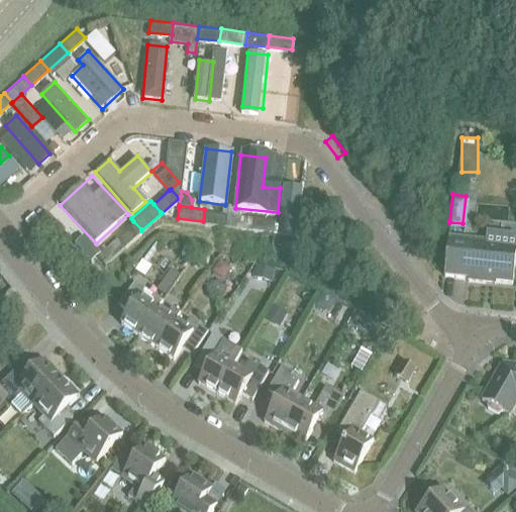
[(280,207),(278,229),(293,231),(296,209),(280,207)]
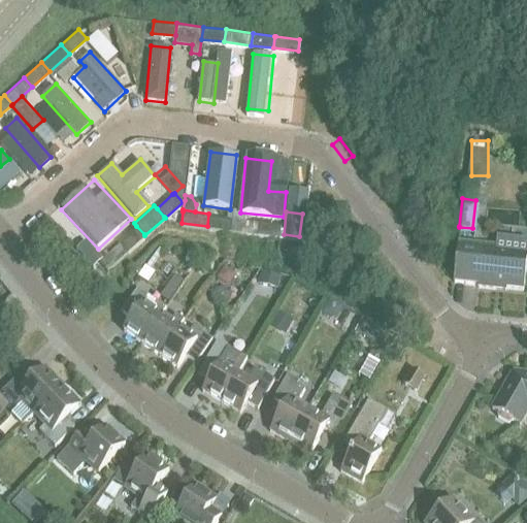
[(231,217),(208,214),(207,226),(230,229),(231,217)]
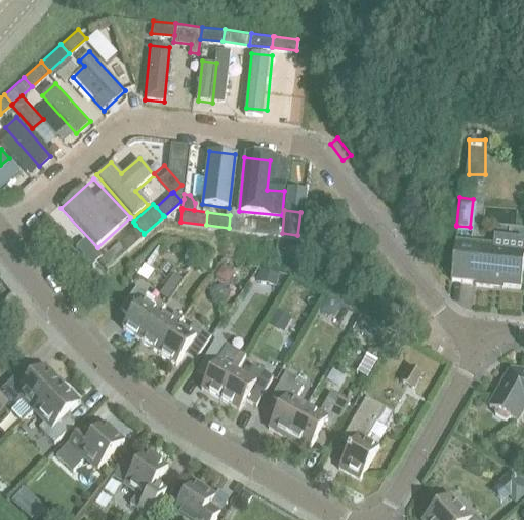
[(279,221),(256,217),(255,230),(278,233),(279,221)]
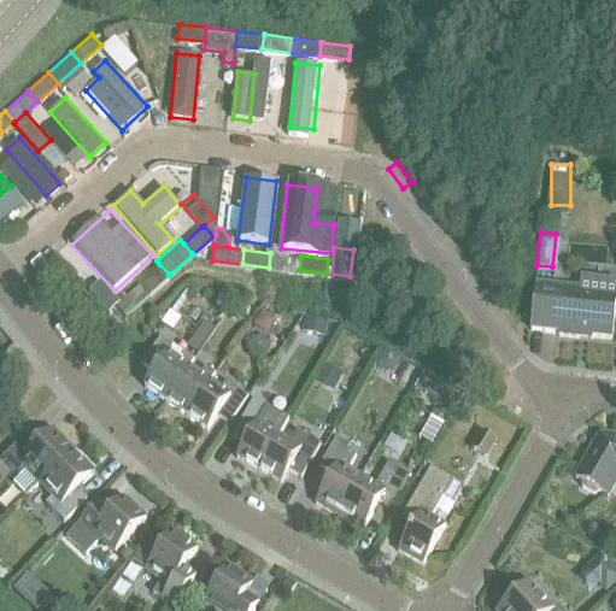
[(169,274),(159,264),(140,282),(148,292),(150,293),(169,275),(169,274)]
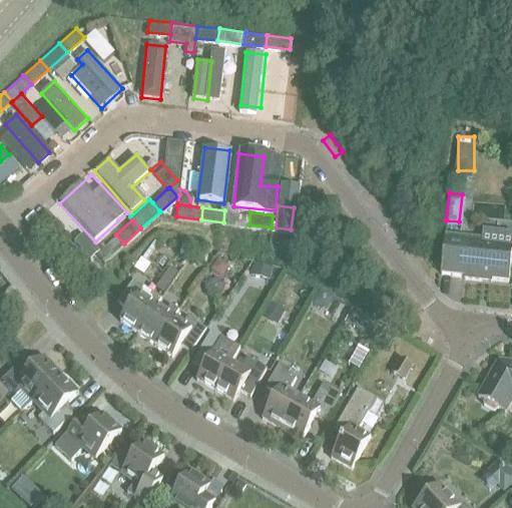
[(445,231),(441,263),(465,266),(464,276),(480,278),(481,275),(490,276),(490,277),(508,279),(511,244),(511,241),(511,228),(483,226),(482,235),(445,231)]
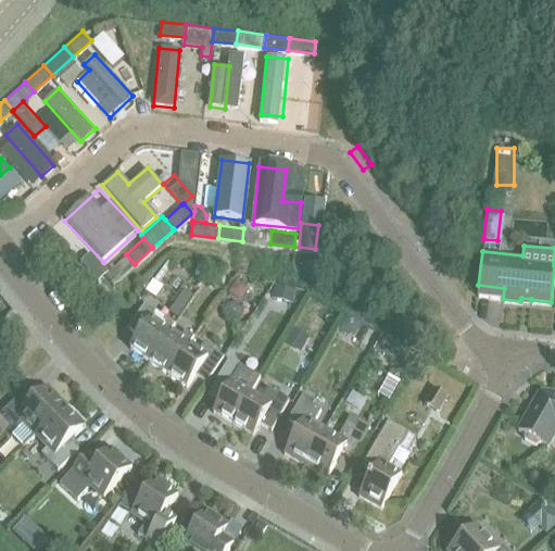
[(221,286),(224,273),(210,271),(207,283),(221,286)]
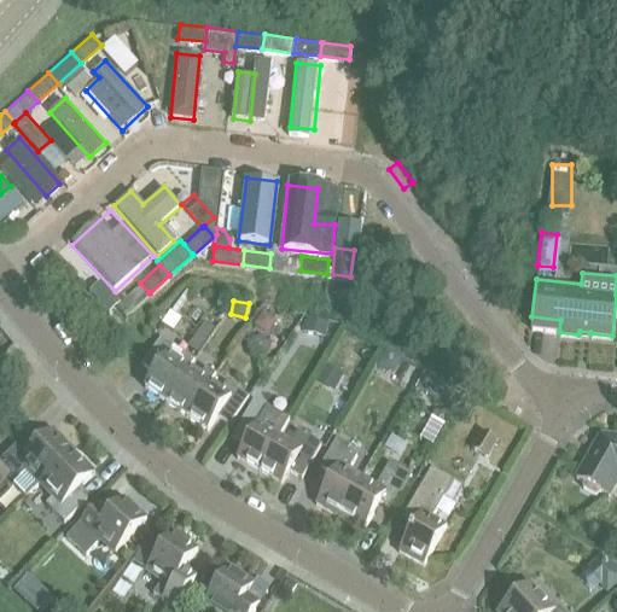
[(265,309),(255,321),(267,330),(277,318),(265,309)]
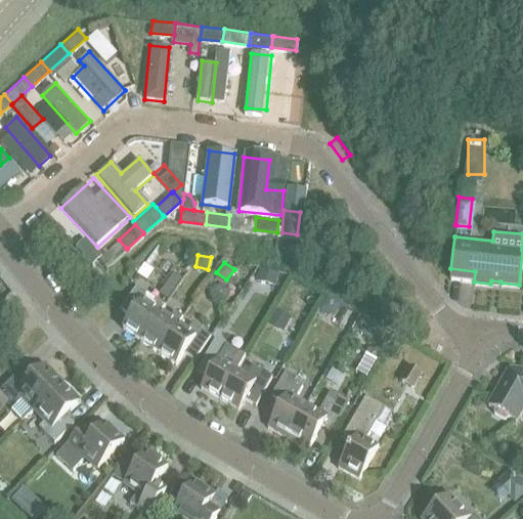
[(258,267),(256,278),(274,282),(276,271),(277,270),(258,266),(258,267)]
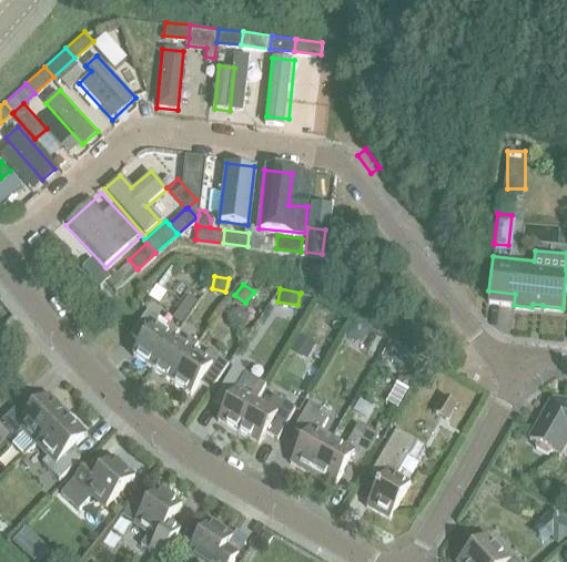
[(189,290),(173,314),(182,320),(199,298),(189,290)]
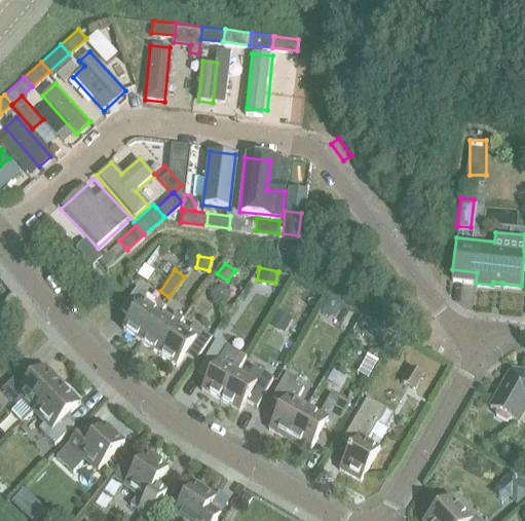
[(159,311),(164,303),(156,297),(151,305),(141,300),(147,291),(137,284),(120,307),(130,314),(122,326),(141,339),(159,311)]
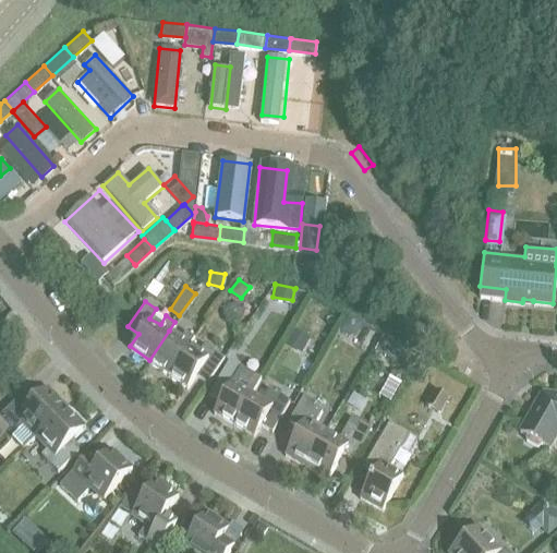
[(347,312),(338,326),(355,336),(364,322),(347,312)]
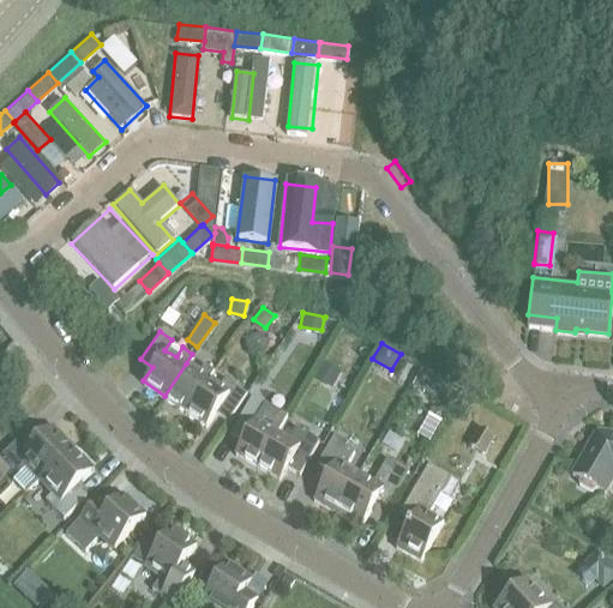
[(341,368),(324,357),(314,374),(331,384),(341,368)]
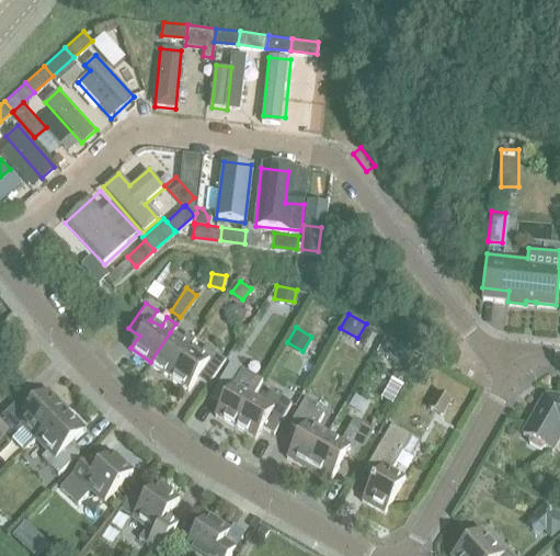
[(369,327),(358,345),(365,350),(377,330),(369,327)]
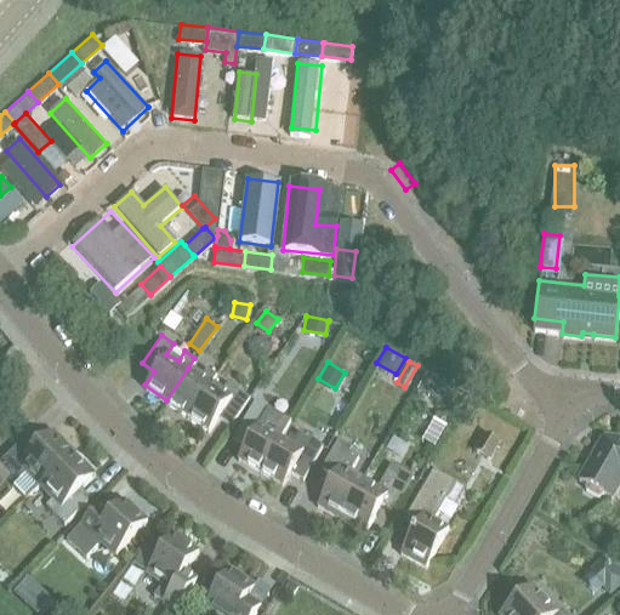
[(188,368),(166,400),(187,415),(209,382),(216,373),(206,366),(200,375),(188,368)]
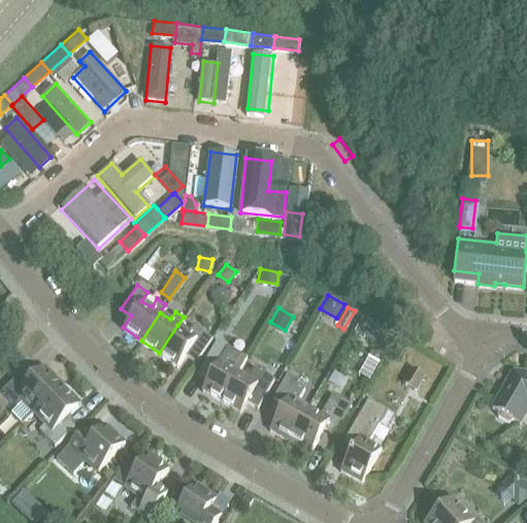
[(188,331),(177,325),(159,353),(176,365),(185,354),(195,360),(211,336),(193,323),(188,331)]
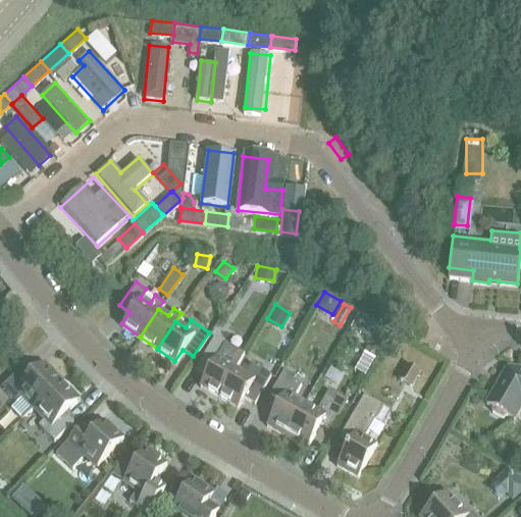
[(213,334),(195,368),(205,374),(199,383),(218,395),(235,366),(244,352),(224,341),(213,334)]
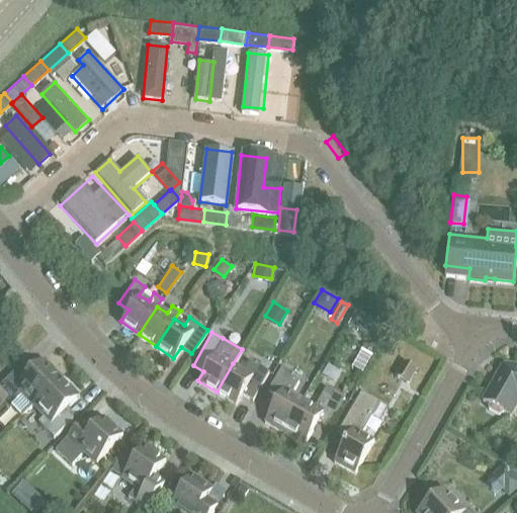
[(33,402),(61,375),(44,357),(28,371),(20,362),(0,381),(15,398),(10,403),(21,414),(33,402)]
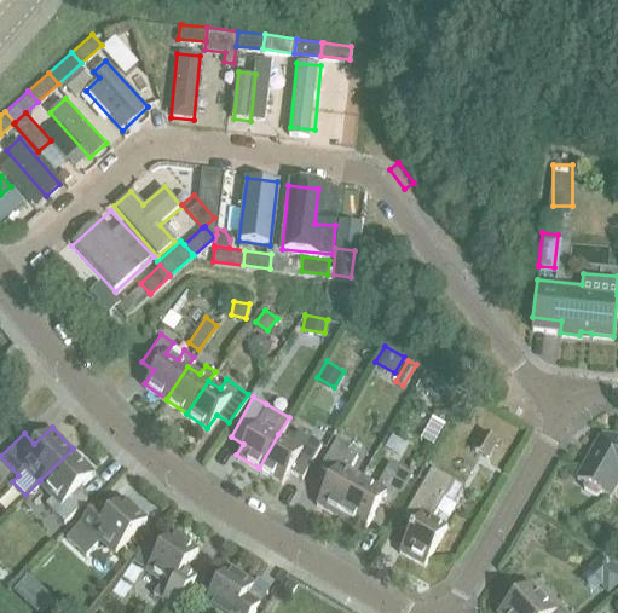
[(278,434),(259,468),(282,481),(289,469),(301,476),(318,446),(321,441),(296,427),(289,439),(278,434)]
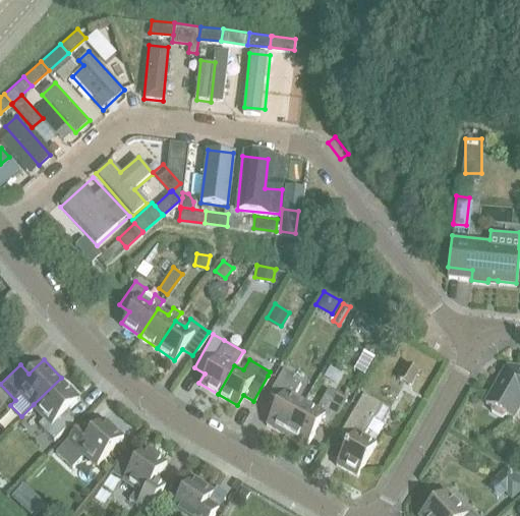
[(405,363),(397,380),(409,387),(418,370),(405,363)]
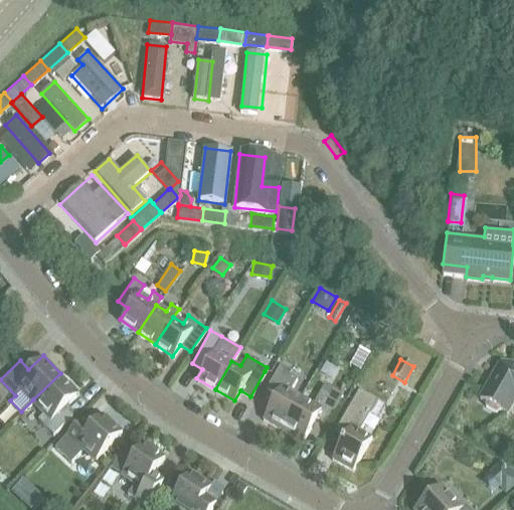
[(513,361),(500,360),(479,396),(485,399),(485,403),(496,410),(500,407),(506,411),(513,395),(513,361)]
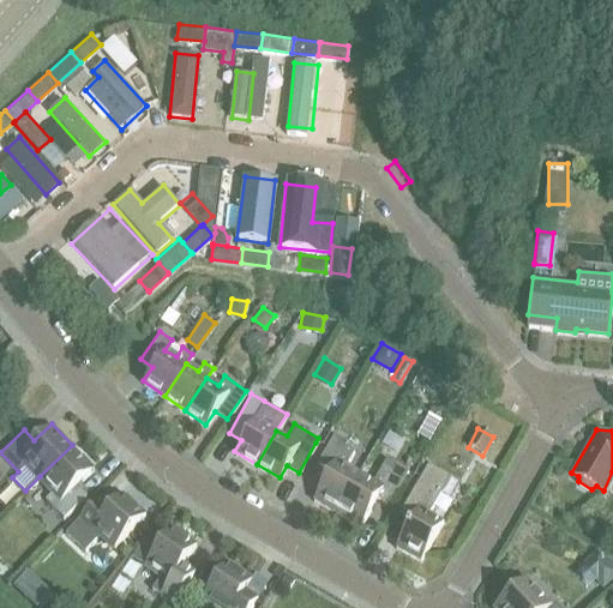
[(335,510),(358,470),(346,463),(354,449),(344,444),(347,439),(334,432),(317,461),(329,468),(313,497),(335,510)]
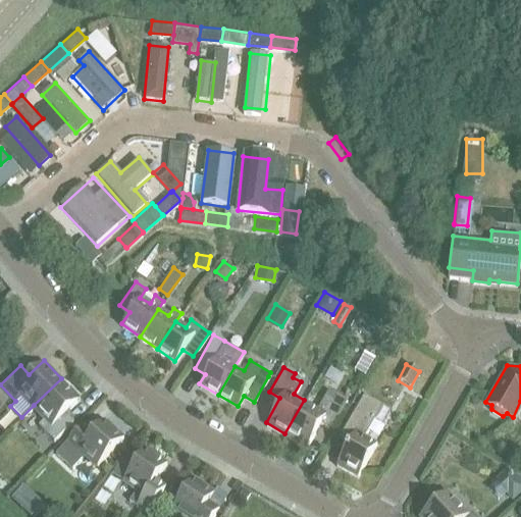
[(80,397),(61,378),(34,405),(45,416),(38,423),(53,438),(73,419),(64,411),(80,397)]
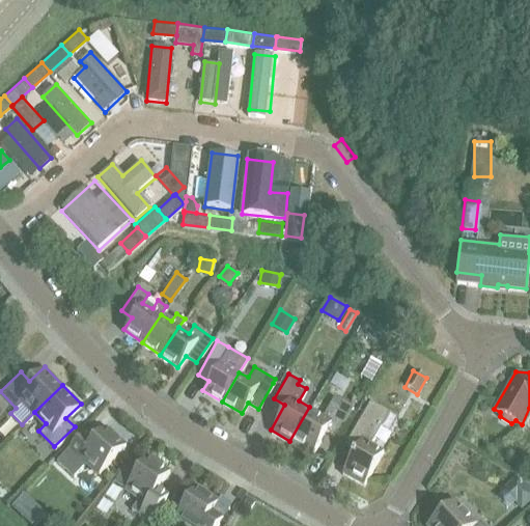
[(309,407),(289,441),(311,453),(326,428),(336,435),(353,406),(333,394),(323,414),(309,407)]
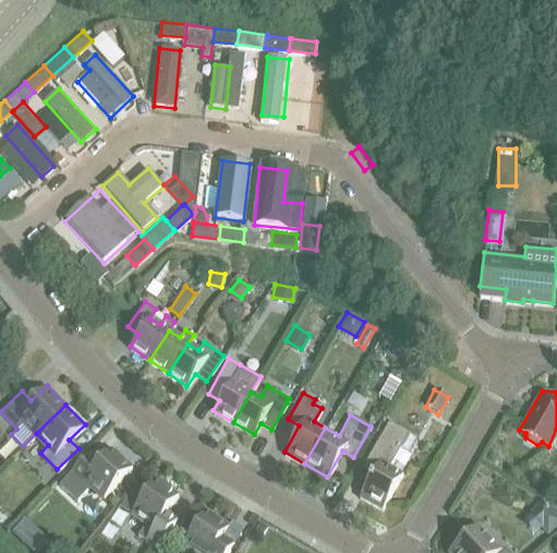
[(389,418),(383,429),(363,463),(374,469),(359,495),(382,508),(402,472),(389,465),(397,452),(409,429),(389,418)]
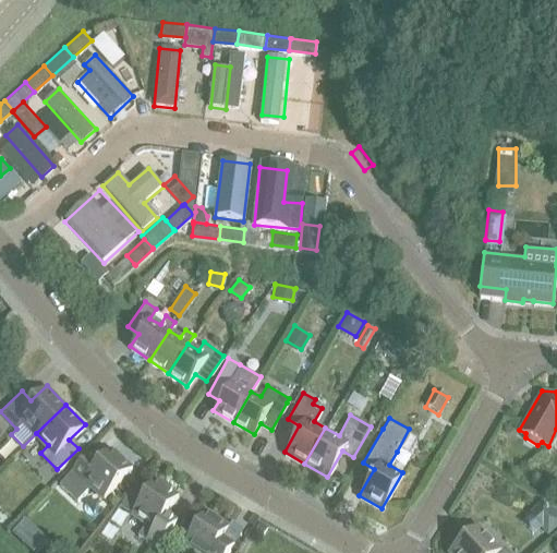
[(91,484),(104,496),(132,466),(111,446),(96,463),(86,454),(67,476),(59,483),(76,500),(84,492),(91,484)]
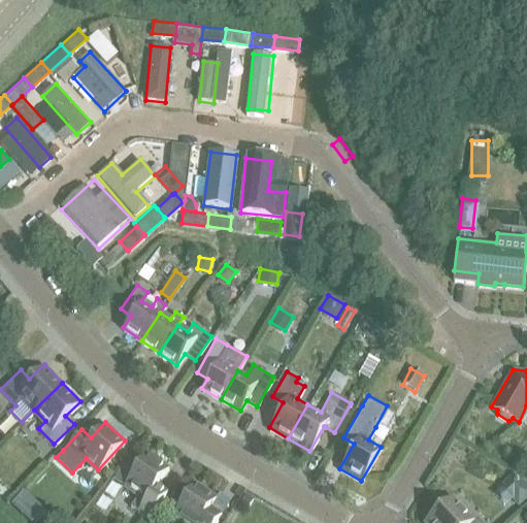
[(128,455),(113,477),(124,484),(138,493),(130,504),(149,517),(167,490),(157,484),(168,466),(146,451),(139,462),(128,455)]
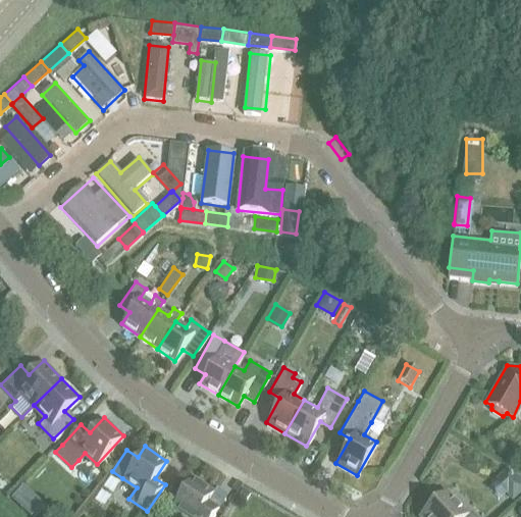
[(508,464),(495,476),(513,497),(520,488),(520,473),(520,472),(517,474),(508,464)]
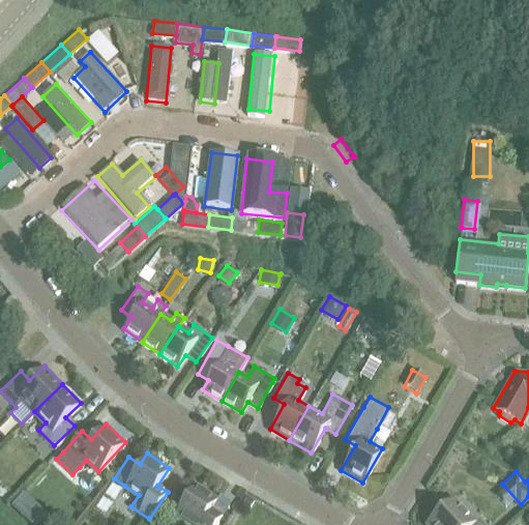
[(196,483),(174,516),(169,524),(170,524),(213,524),(217,520),(207,513),(217,497),(196,483)]
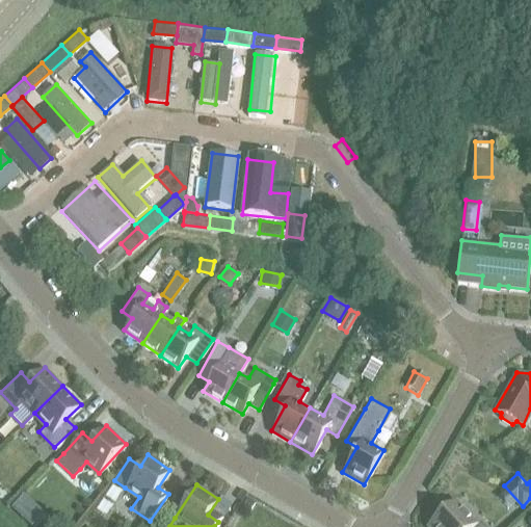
[(255,498),(247,494),(243,501),(250,505),(255,498)]
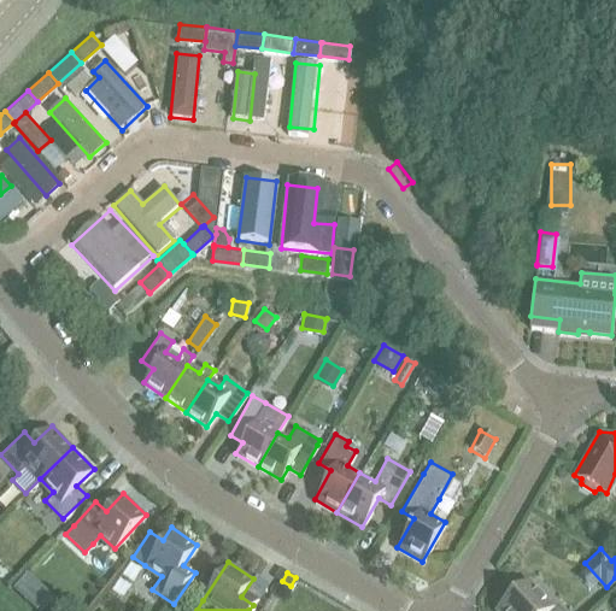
[(508,597),(496,607),(498,610),(564,610),(556,601),(551,605),(527,579),(515,591),(514,588),(506,594),(508,597)]
